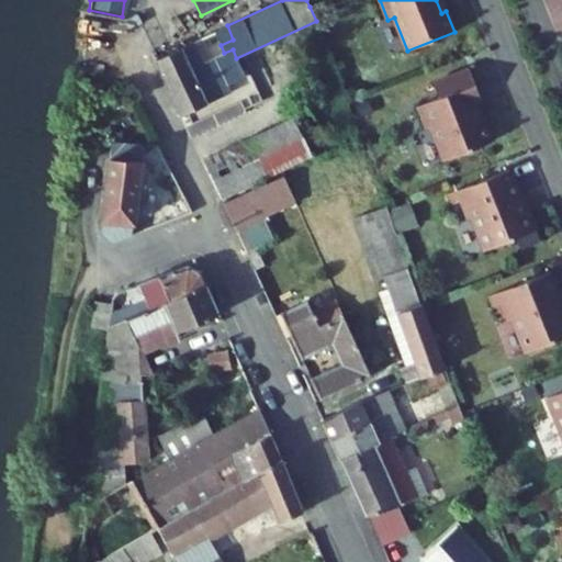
[(446,11),(441,0),(436,0),(441,13),(446,11)]
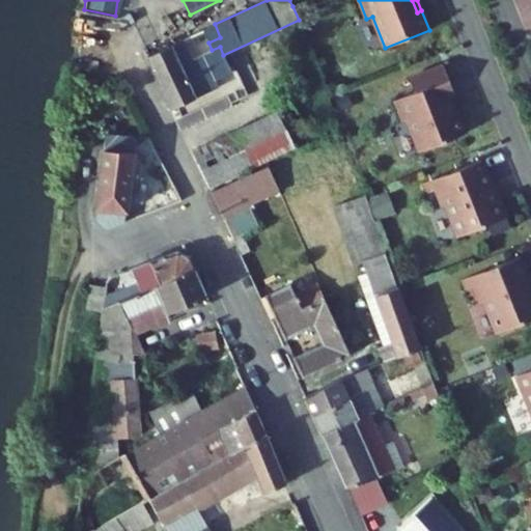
[(182,39),(146,56),(171,109),(218,87),(215,80),(231,73),(223,55),(220,47),(212,50),(191,60),(182,39)]
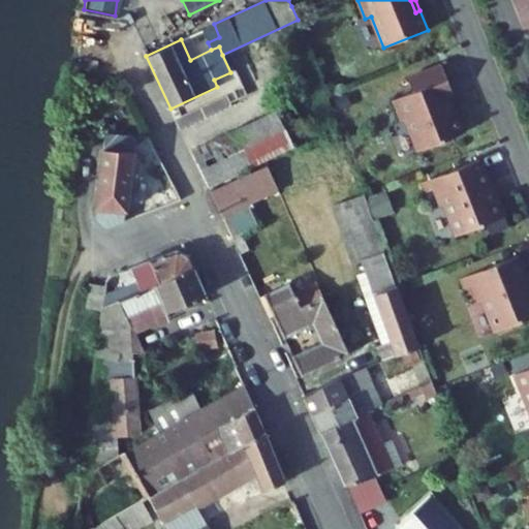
[(454,94),(442,66),(408,80),(413,93),(392,101),(400,122),(406,120),(418,151),(463,133),(454,111),(452,112),(446,97),(454,94)]
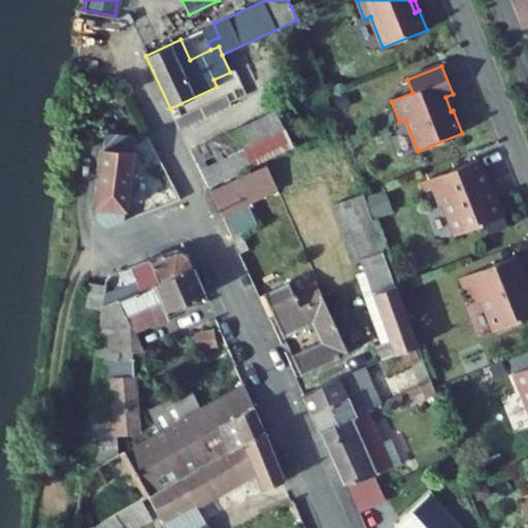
[(275,109),(190,151),(207,187),(265,160),(293,146),(275,109)]
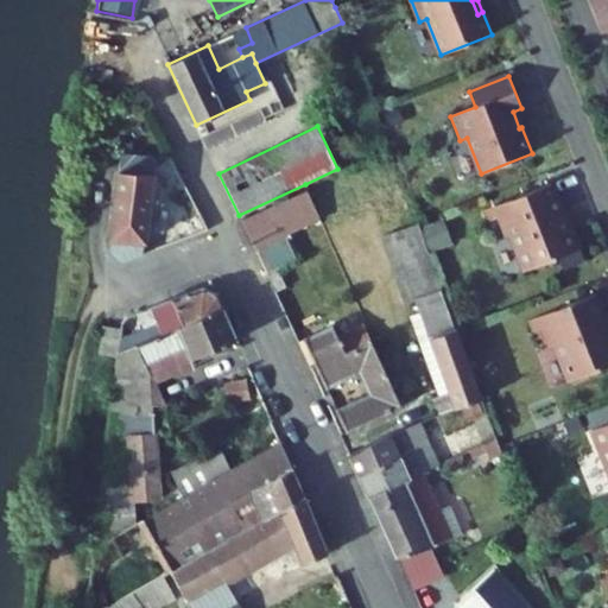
[(120,263),(121,263),(143,254),(144,245),(153,175),(145,175),(147,154),(120,152),(118,171),(109,240),(109,251),(109,253),(120,263)]
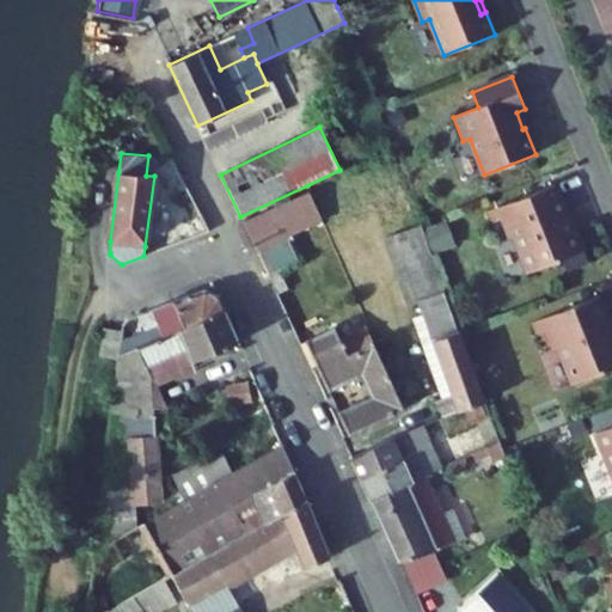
[(191,195),(173,159),(159,170),(176,203),(191,195)]
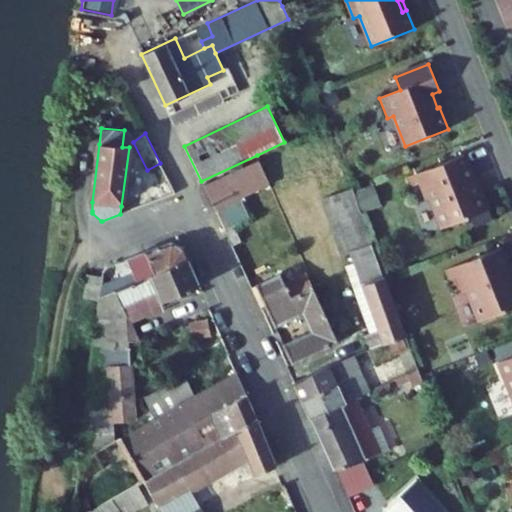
[(474,180),(464,155),(415,174),(421,190),(427,188),(439,219),(487,200),(483,190),(474,193),(469,181),(474,180)]
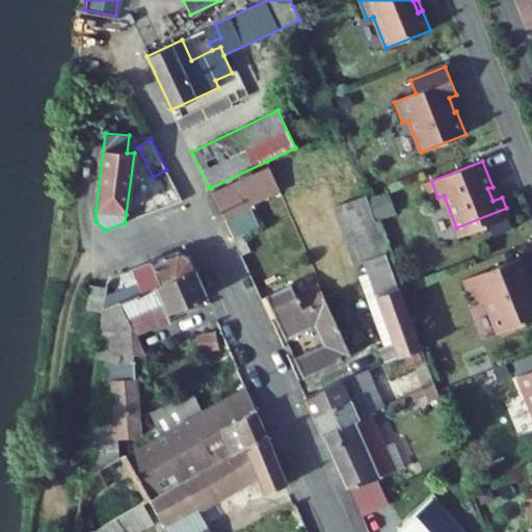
[(269,165),(211,191),(222,218),(281,192),(269,165)]
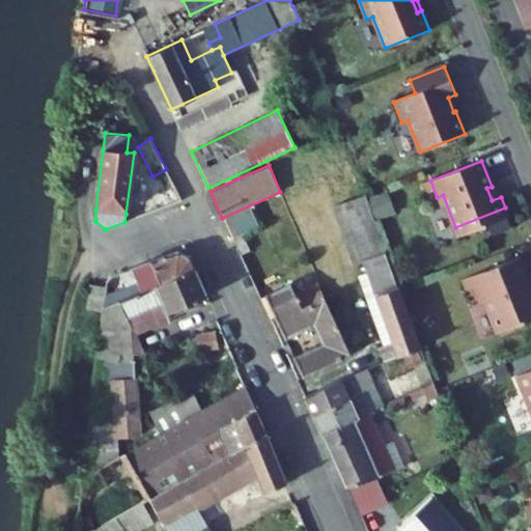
[(385,193),(369,198),(374,216),(391,211),(385,193)]
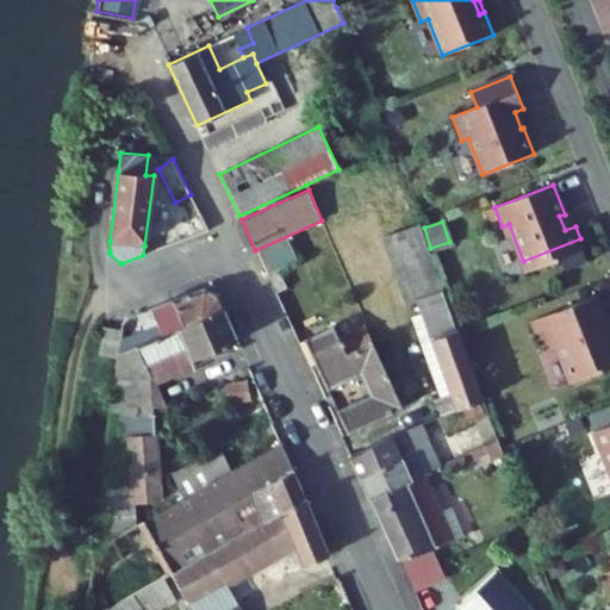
[(421,226),(419,224),(383,238),(406,305),(416,302),(421,313),(425,325),(416,329),(441,397),(435,399),(441,417),(470,406),(484,400),(460,337),(458,330),(443,292),(421,226)]
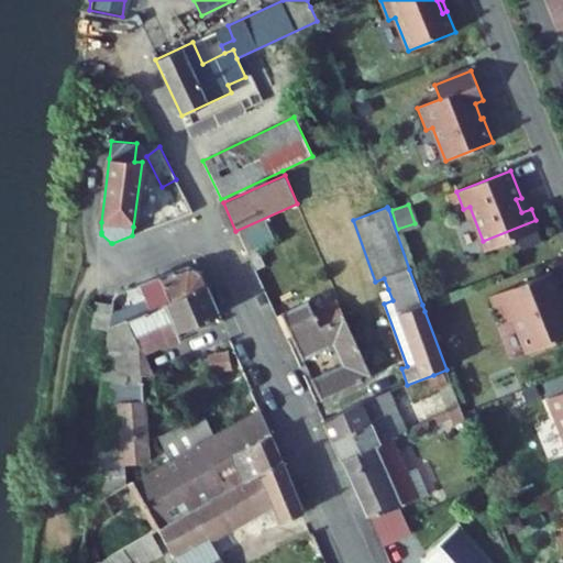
[(265,220),(238,232),(240,236),(267,224),(265,220)]
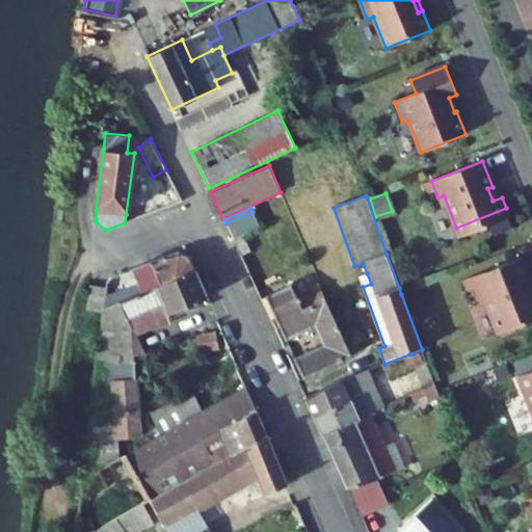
[(253,212),(227,223),(233,238),(242,234),(259,227),(253,212)]
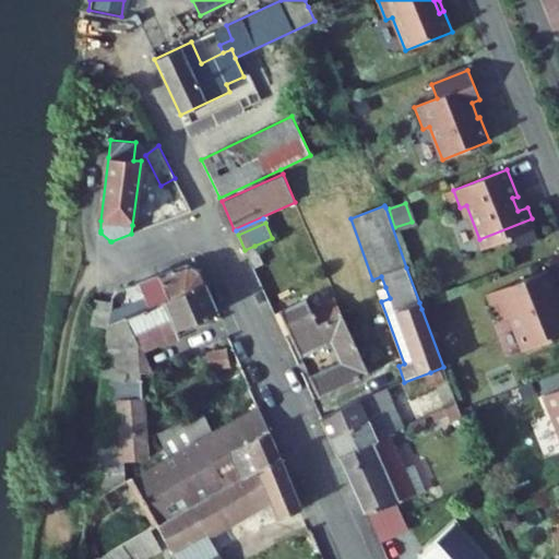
[(262,263),(254,246),(245,250),(253,268),(262,263)]
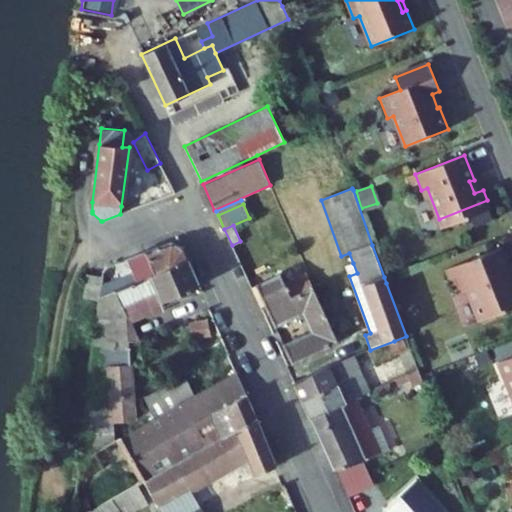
[(184,249),(170,244),(127,258),(127,259),(133,271),(121,276),(100,285),(99,298),(188,258),(184,249)]
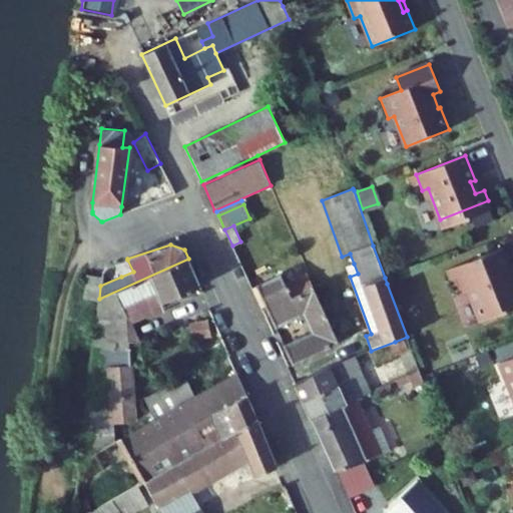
[(512,274),(502,248),(453,268),(459,284),(465,282),(481,322),(512,309),(512,287),(507,275),(512,274)]
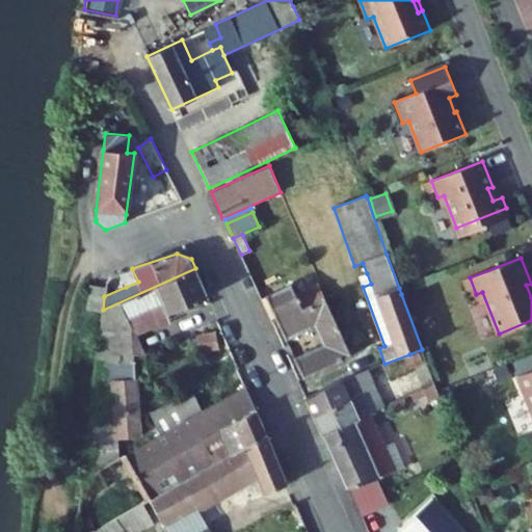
[(143,353),(136,335),(128,319),(144,312),(152,326),(156,328),(168,322),(170,318),(168,315),(208,297),(195,268),(103,310),(102,312),(98,352),(143,353)]
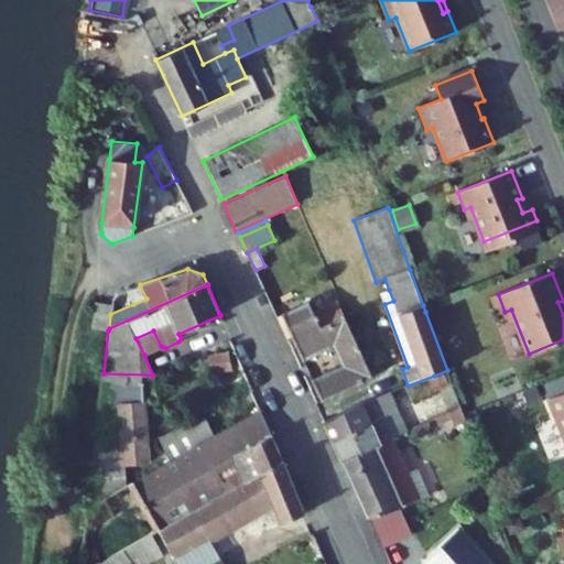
[(140,285),(128,291),(133,304),(147,299),(140,285)]
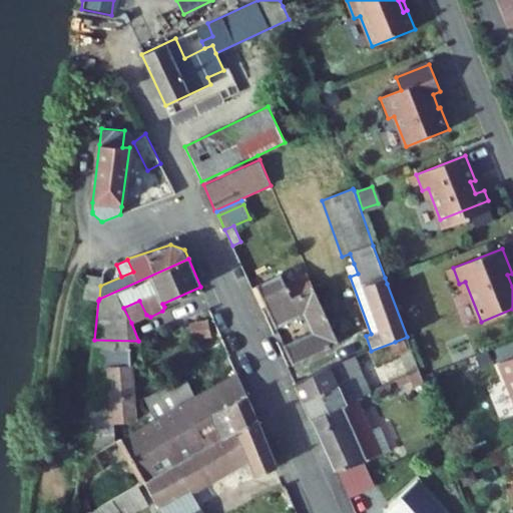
[(354,264),(347,267),(350,277),(358,274),(354,264)]
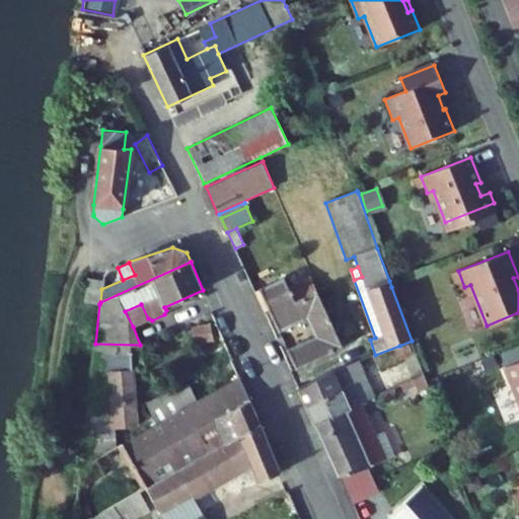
[(287,350),(295,369),(342,348),(317,290),(316,290),(310,276),(287,287),(283,278),(258,288),(278,331),(306,318),(314,337),(287,350)]
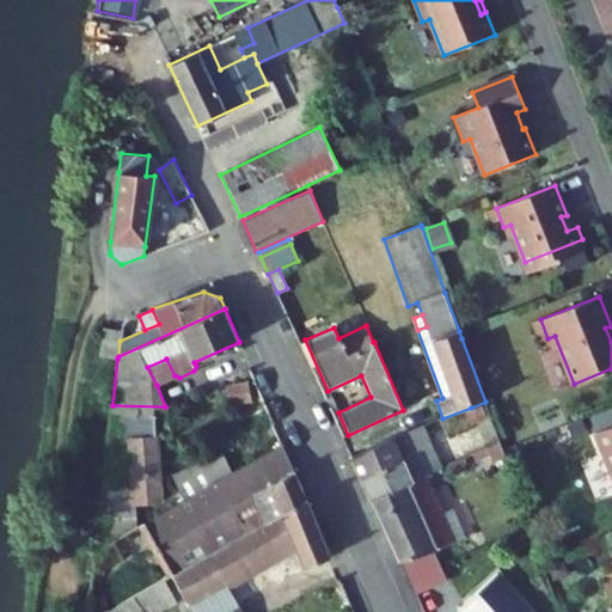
[(120,341),(121,330),(105,329),(102,356),(117,359),(118,356),(120,341)]
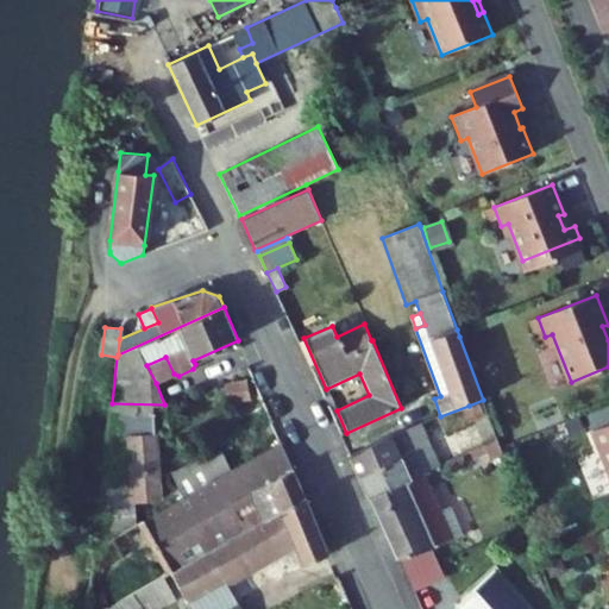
[(165,357),(146,365),(156,383),(174,374),(165,357)]
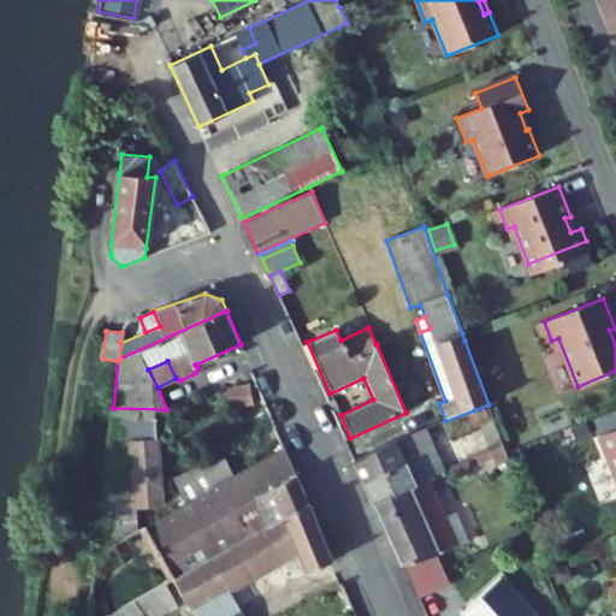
[(157,439),(154,410),(113,408),(95,557),(138,532),(136,507),(161,505),(157,439)]
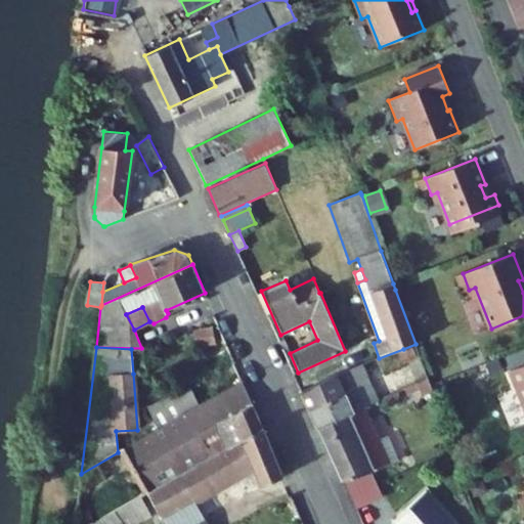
[(338,374),(300,391),(316,427),(365,406),(378,400),(362,364),(338,374)]
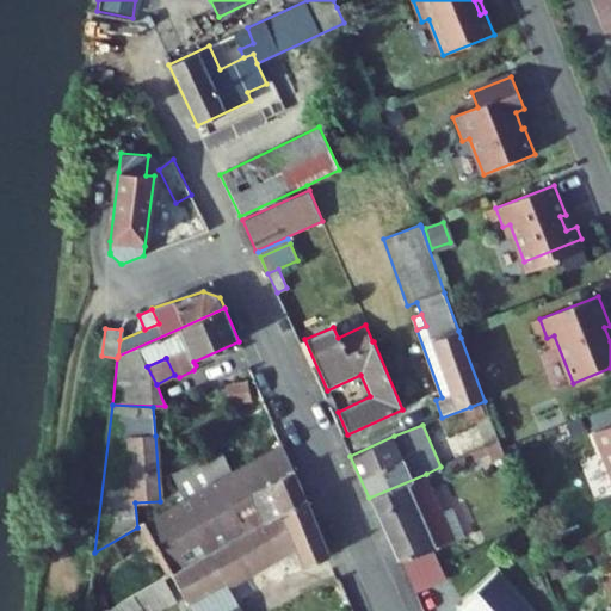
[(610,425),(594,432),(610,474),(610,425)]
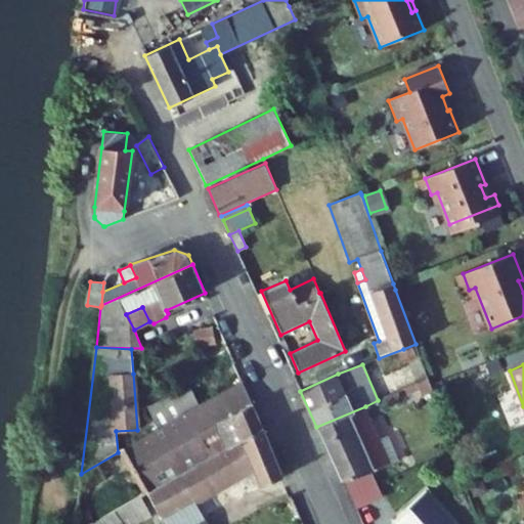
[(428,379),(417,384),(419,389),(423,395),(433,391),(431,386),(428,379)]
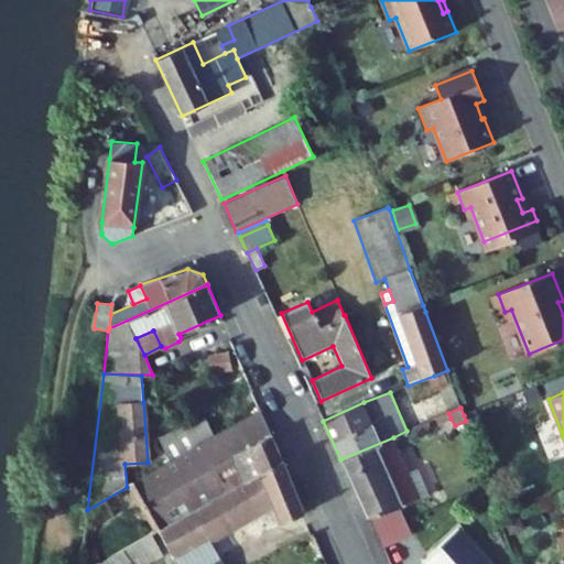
[(260,410),(133,483),(160,529),(282,459),(260,410)]
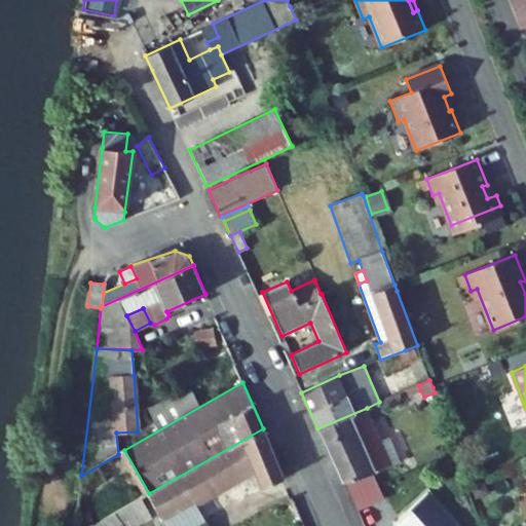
[(418,385),(406,390),(409,396),(420,390),(418,385)]
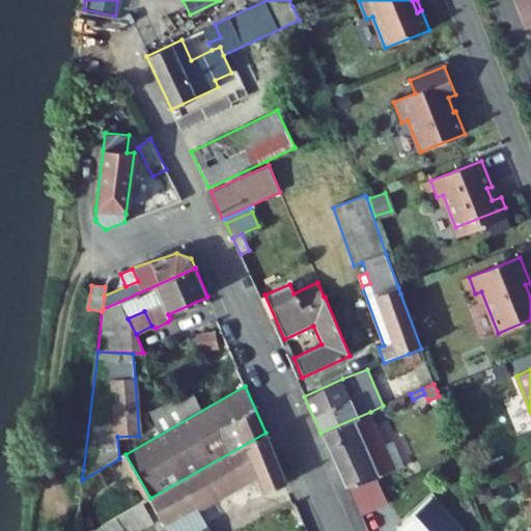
[(159,432),(201,409),(193,392),(149,412),(159,432)]
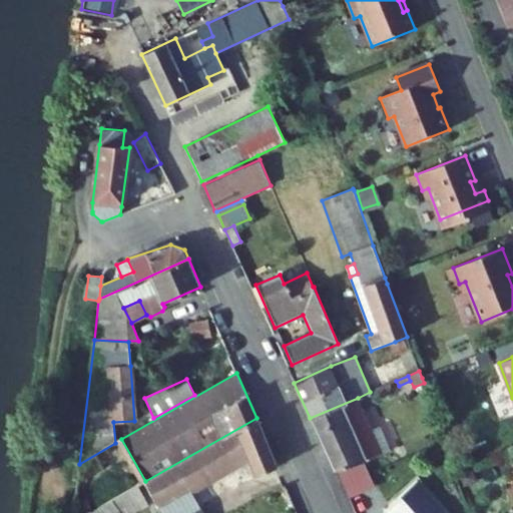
[(358,398),(310,418),(332,470),(336,469),(348,496),(375,487),(364,461),(383,455),(382,454),(372,430),(358,398)]
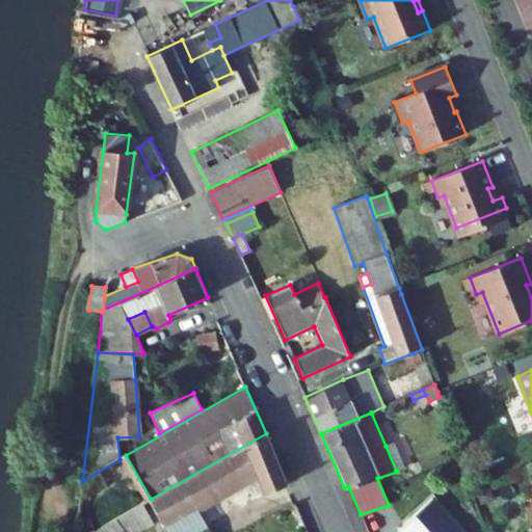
[(266,433),(151,499),(162,520),(255,473),(258,480),(264,494),(288,483),(266,433)]
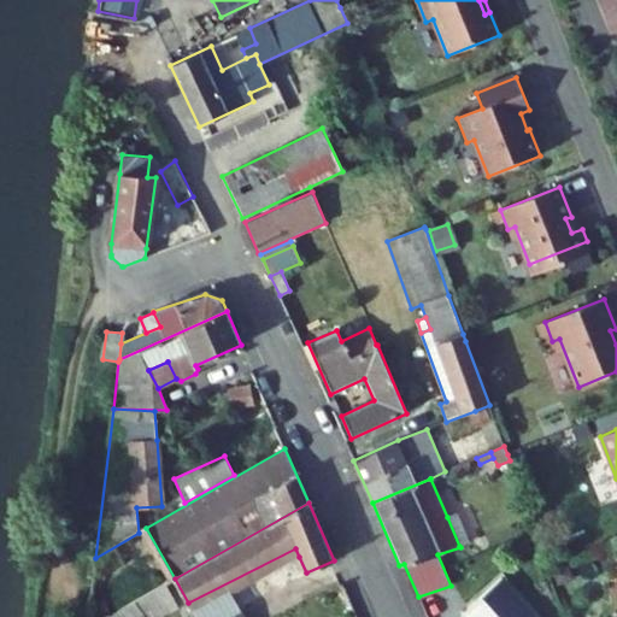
[(457,512),(447,517),(459,546),(470,542),(457,512)]
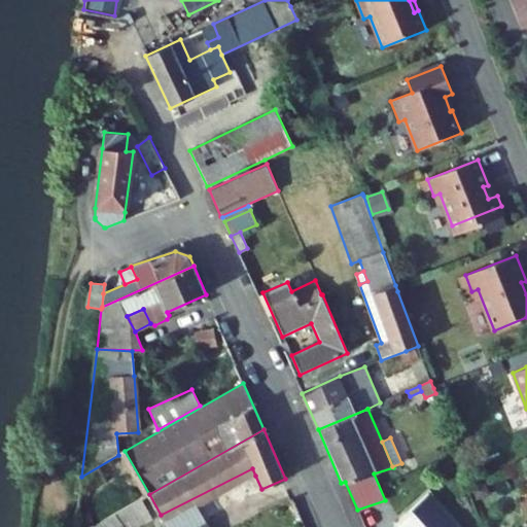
[(252,468),(161,515),(166,526),(191,526),(203,520),(197,508),(255,476),(252,468)]
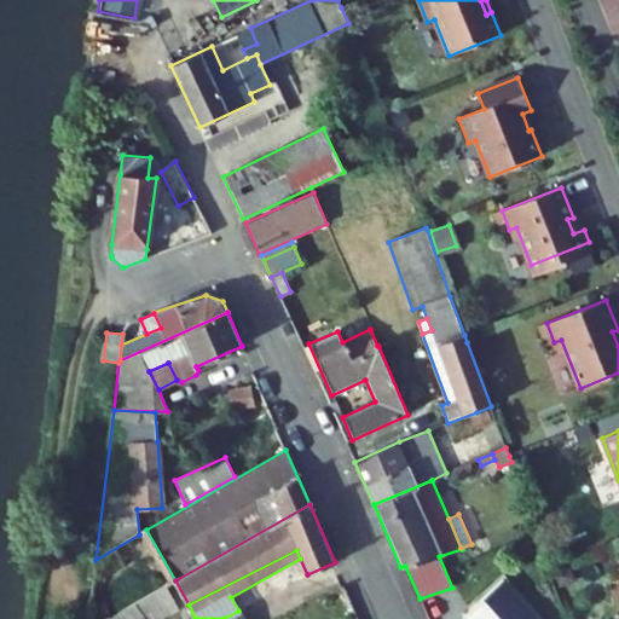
[(538,618),(502,579),(462,615),(466,618),(538,618)]
